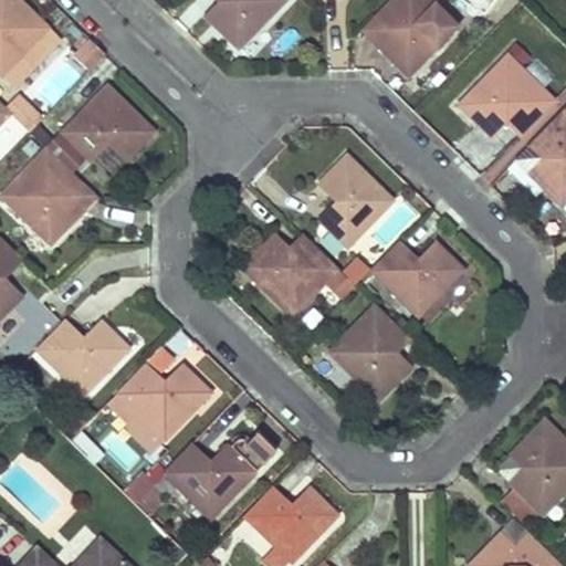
[(60,41),(18,0),(0,0),(0,75),(1,77),(18,60),(30,71),(60,41)]
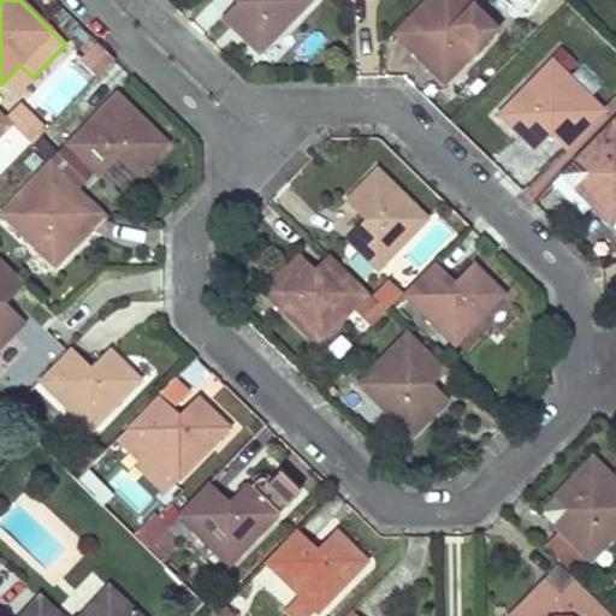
[(236,34),(259,55),(312,0),(311,0),(232,0),(235,3),(243,11),(235,19),(243,28),(236,34)]
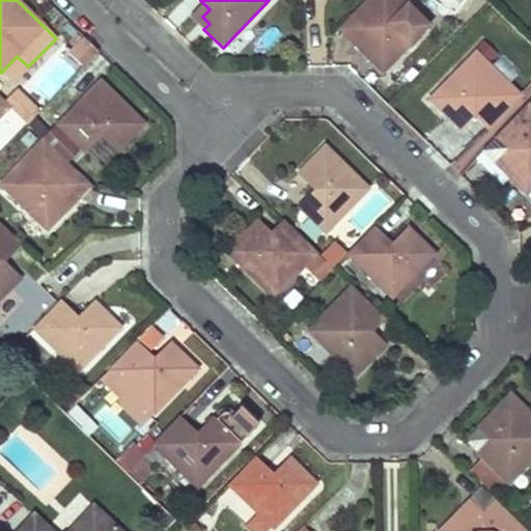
[(366,0),(351,16),(369,34),(362,42),(369,49),(363,55),(382,73),(428,26),(402,0),(366,0)]
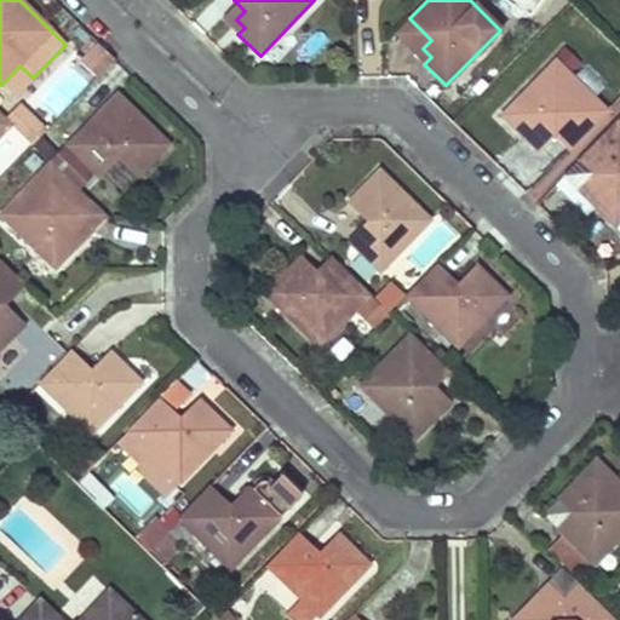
[(245,11),(236,3),(222,18),(237,34),(245,28),(236,19),(245,11)]
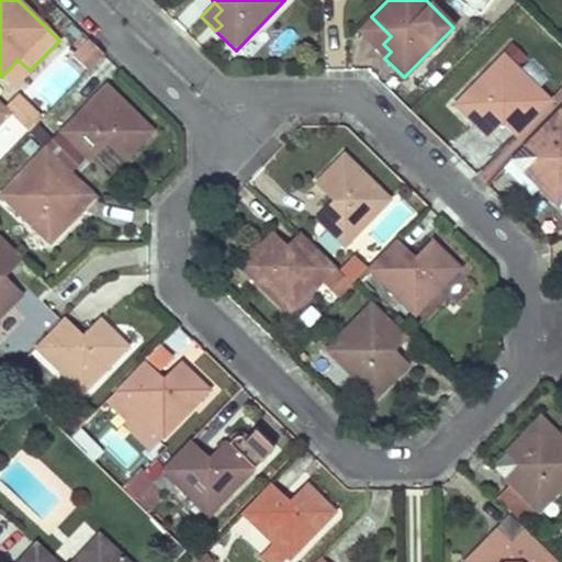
[(391,36),(371,17),(358,31),(384,58),(391,52),(383,44),(391,36)]
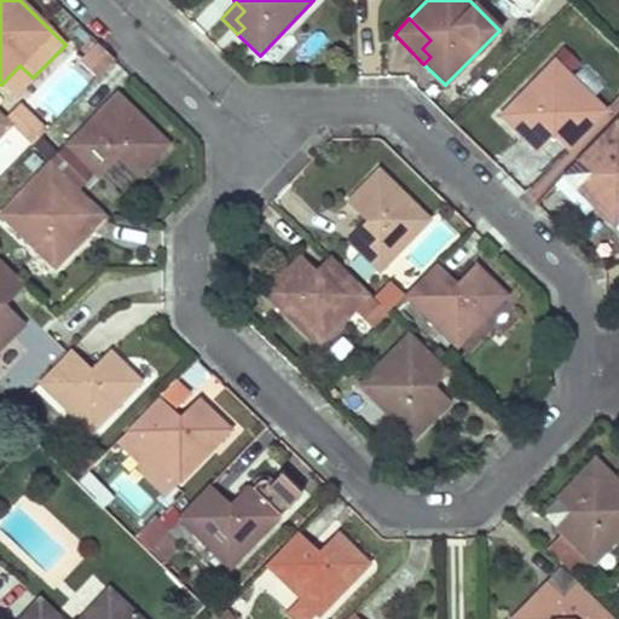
[(114,59),(97,45),(80,63),(96,77),(96,79),(114,59)]
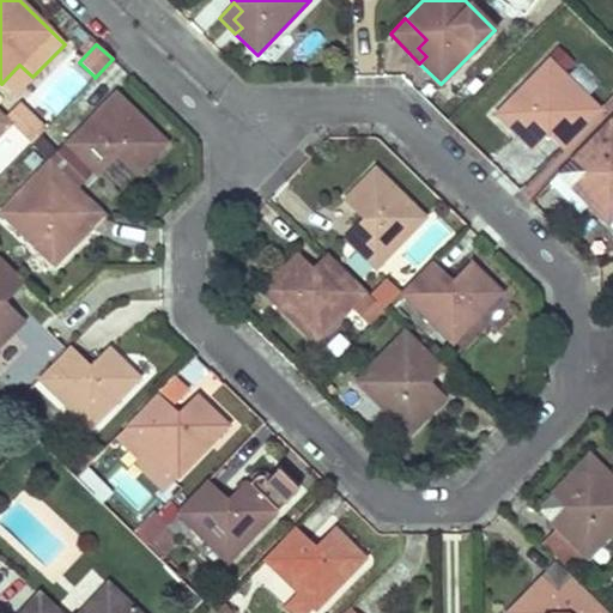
[(559,49),(548,60),(575,86),(586,76),(559,49)]
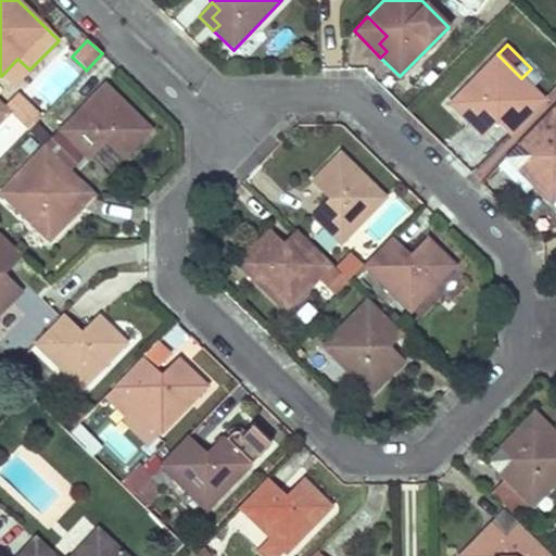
[(521,78),(497,54),(449,104),(468,124),(475,117),(482,125),(490,116),(496,124),(508,136),(544,100),(521,78)]
